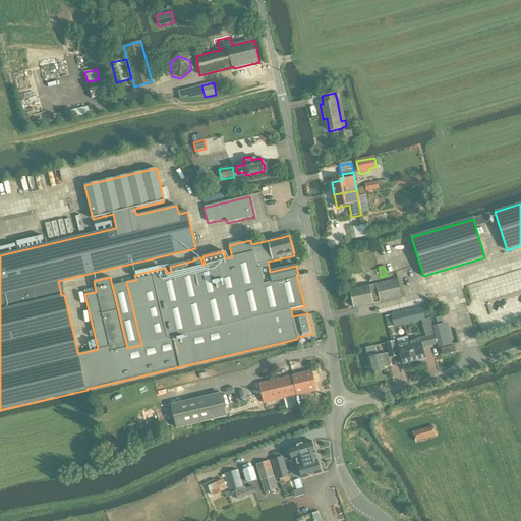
[(350,291),(354,308),(401,297),(397,280),(350,291)]
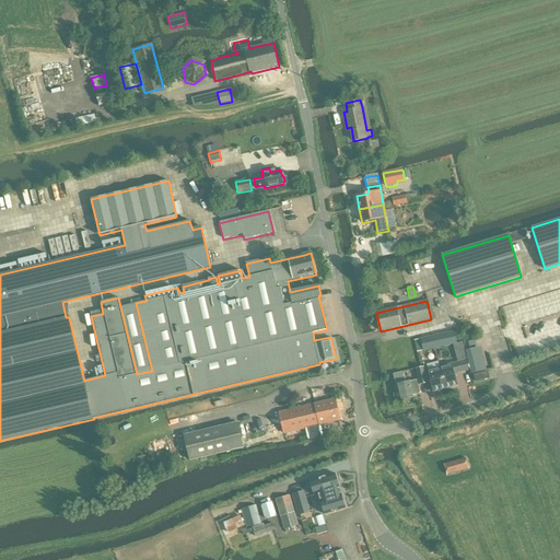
[(423,351),(456,343),(454,331),(421,339),(423,351)]
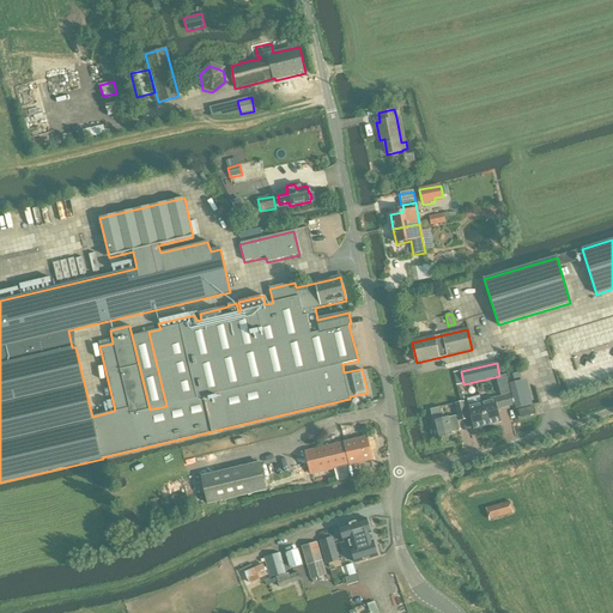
[(511,394),(503,396),(505,407),(515,405),(511,394)]
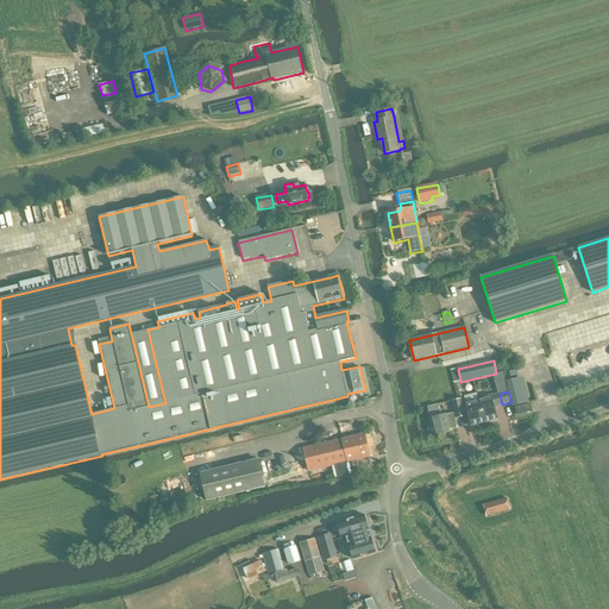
[(476,394),(464,397),(465,402),(465,403),(471,427),(484,424),(479,403),(478,400),(476,394)]
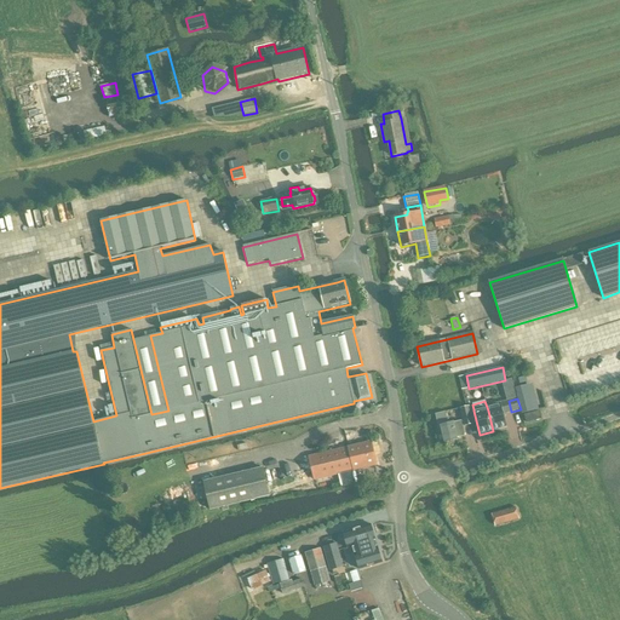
[(509,401),(487,407),(488,411),(493,431),(506,428),(503,414),(511,412),(509,401)]
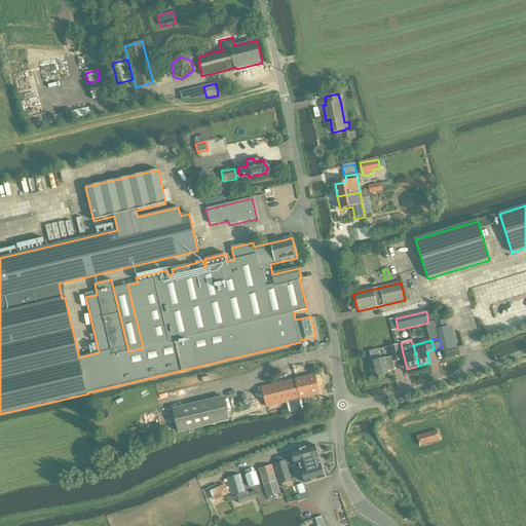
[(393,362),(402,360),(398,344),(389,346),(393,362)]
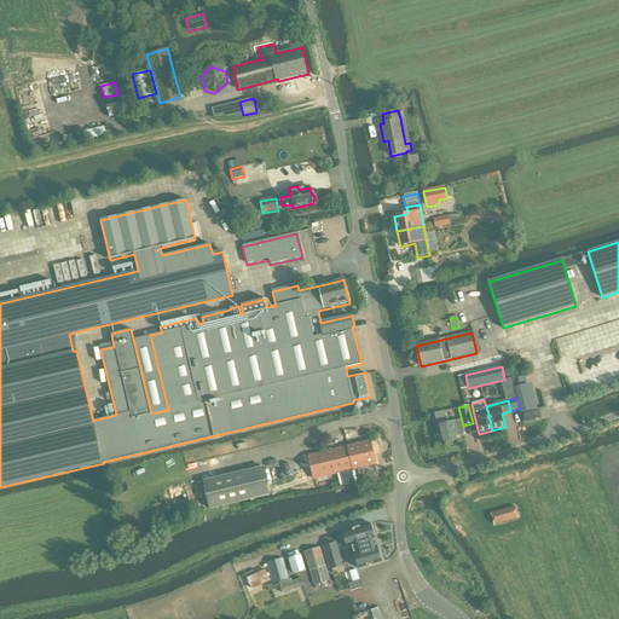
[(447,423),(444,411),(434,414),(438,426),(440,426),(444,443),(456,439),(457,437),(463,435),(460,421),(453,422),(447,423)]
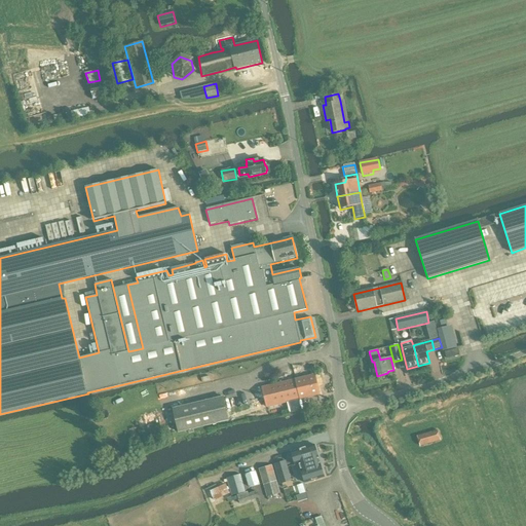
[(447,359),(459,355),(457,349),(445,352),(447,359)]
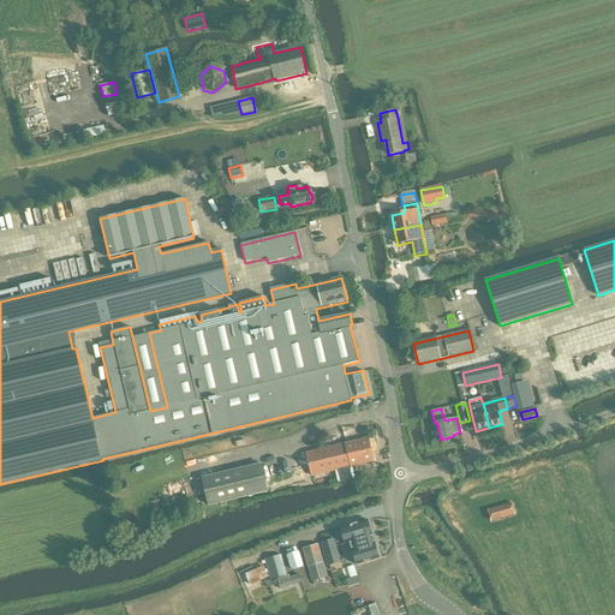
[(356,471),(354,466),(372,463),(368,439),(306,453),(312,477),(340,470),(342,481),(352,478),(351,472),(356,471)]
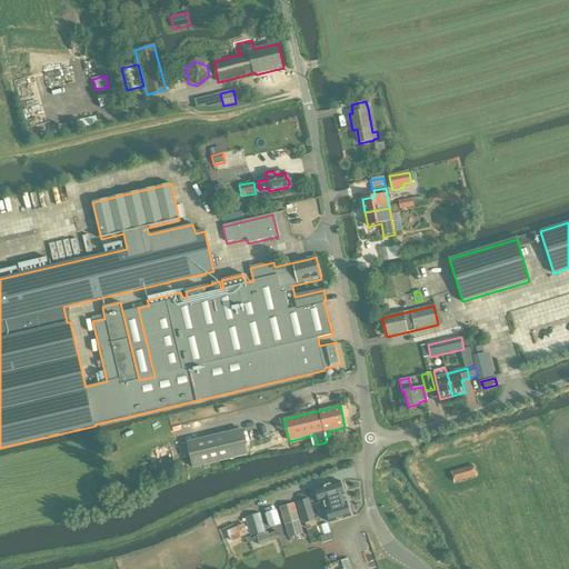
[(192,469),(248,456),(241,429),(187,442),(192,469)]
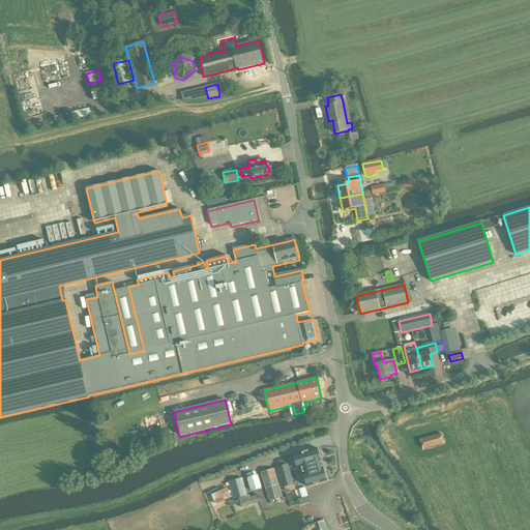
[(420,440),(423,450),(443,444),(440,434),(420,440)]
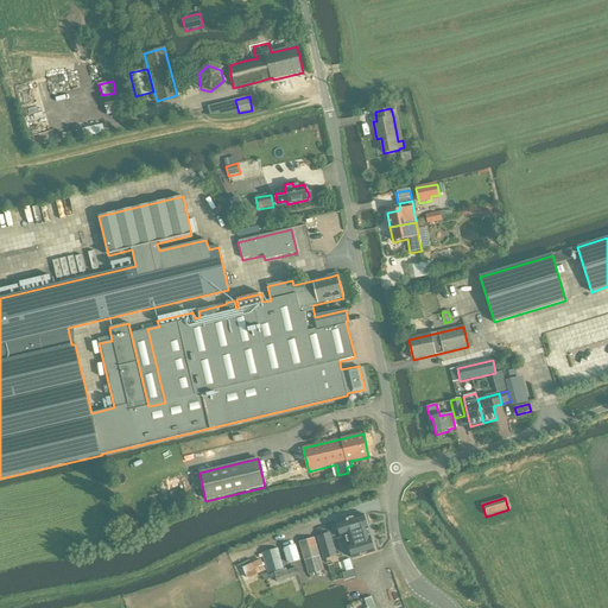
[(341,538),(346,537),(344,536),(367,530),(363,515),(336,523),(341,538)]
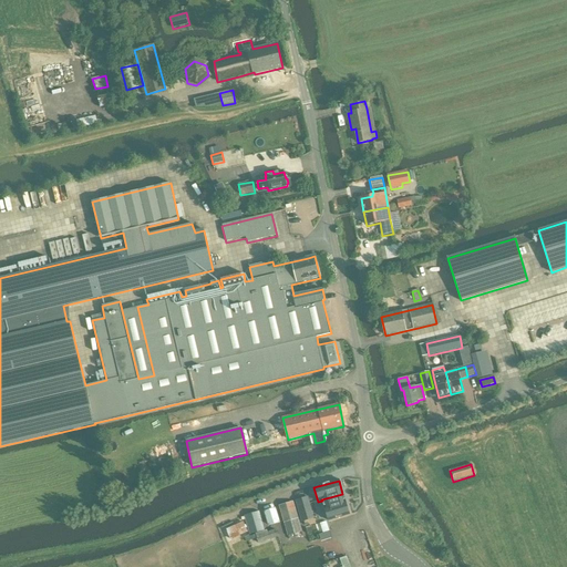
[(321,500),(322,501),(328,522),(349,515),(342,494),(321,500)]
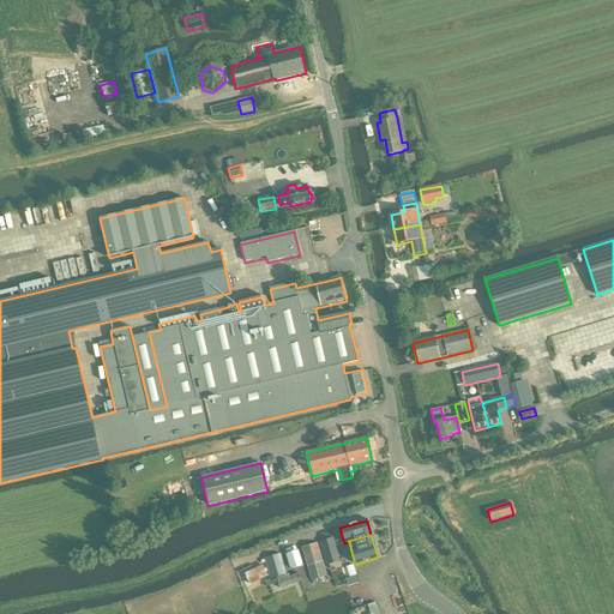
[(333,540),(321,543),(327,564),(339,561),(333,540)]
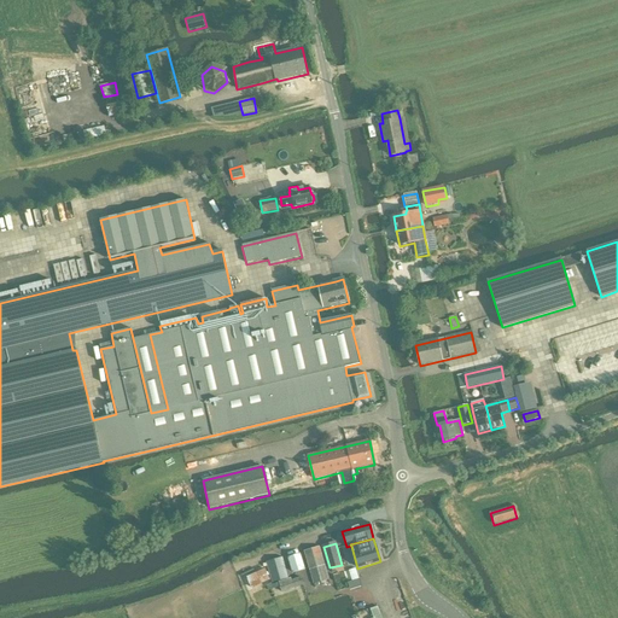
[(314,584),(328,581),(319,548),(304,552),(314,584)]
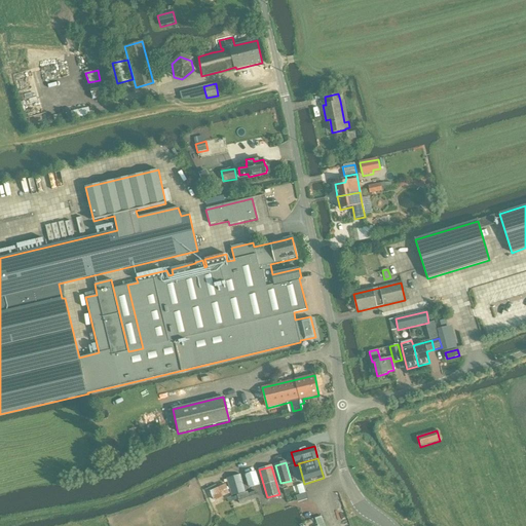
[(249,488),(259,484),(255,472),(245,475),(249,488)]
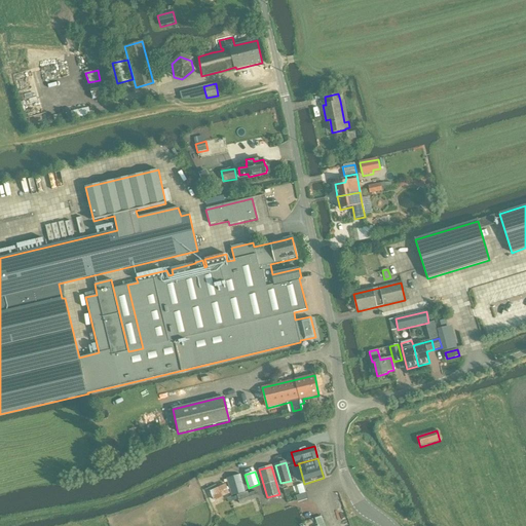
[(231,495),(245,492),(239,475),(227,479),(231,495)]
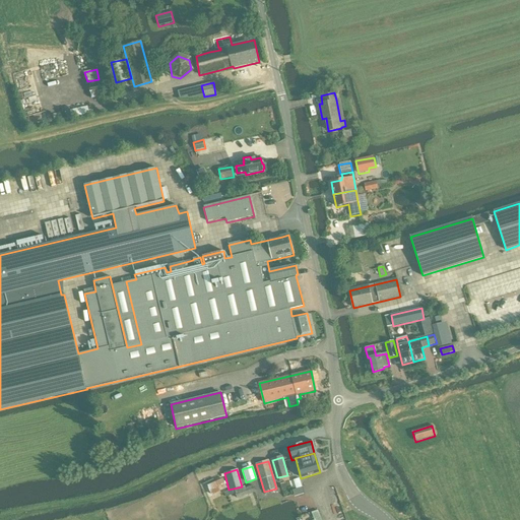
[(211,495),(226,489),(222,479),(207,485),(211,495)]
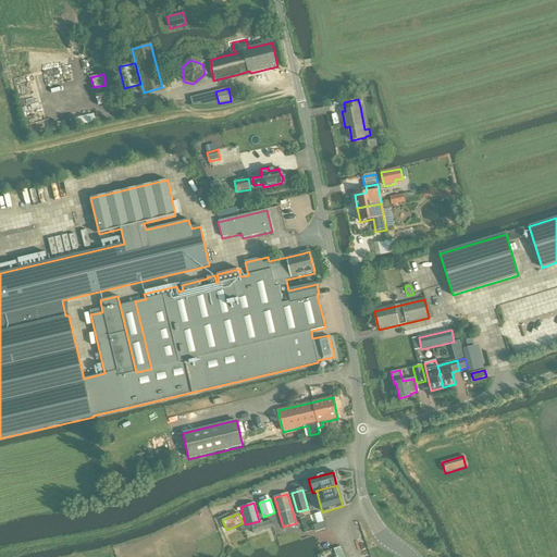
[(254,533),(273,528),(271,521),(252,527),(254,533)]
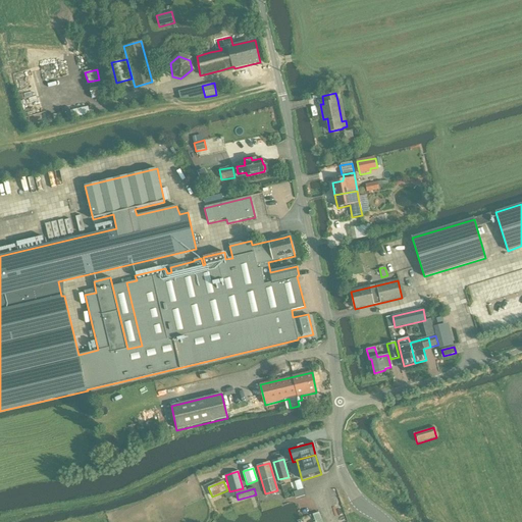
[(322,521),(319,512),(312,515),(315,521),(314,521),(322,521)]
